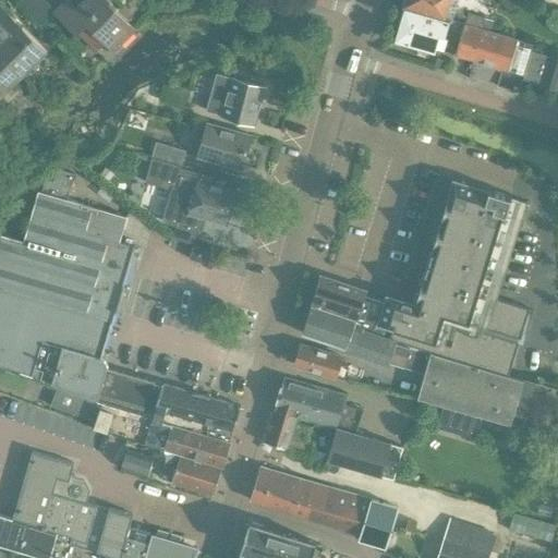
[(112,50),(133,29),(106,2),(108,1),(106,0),(80,0),(73,7),(67,0),(61,0),(51,10),(74,33),(85,23),(112,50)]
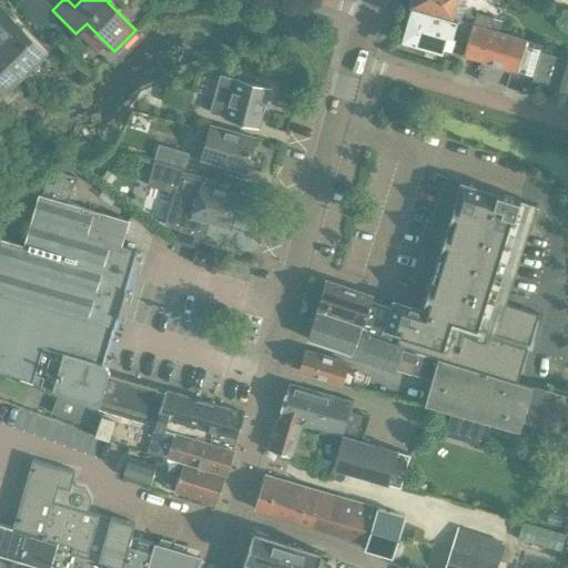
[(412,0),(411,7),(458,20),(464,0),(412,0)]
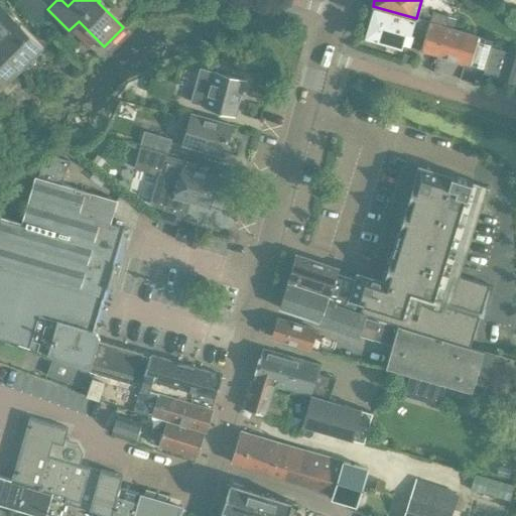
[(0,50),(18,70),(41,47),(0,4),(0,50)]
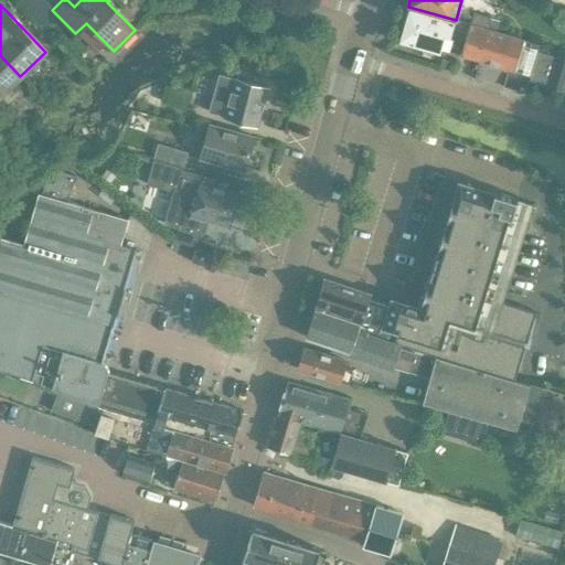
[(456,20),(408,7),(406,6),(396,41),(438,54),(444,34),(449,35),(450,32),(465,36),(468,23),(456,20)]
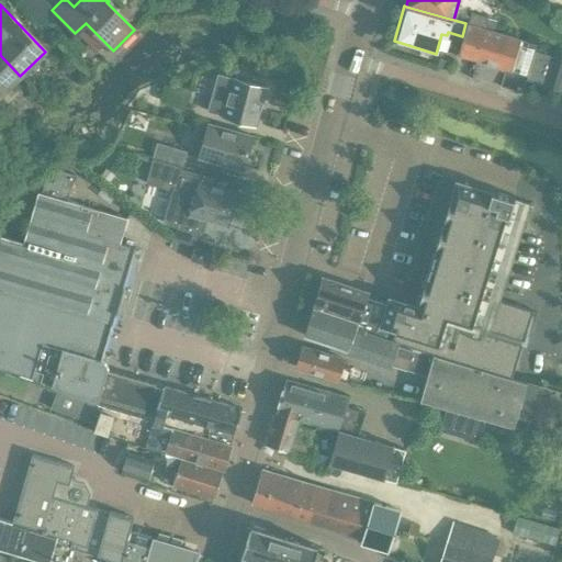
[(465,23),(462,36),(457,54),(509,69),(518,38),(491,31),(494,20),(469,12),(465,23)]
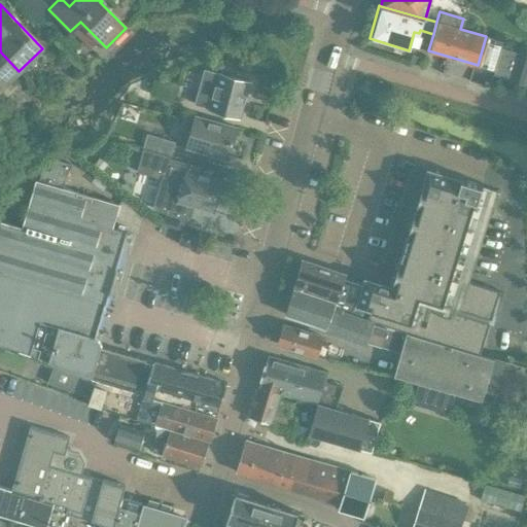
[(526,48),(520,47),(519,51),(500,46),(492,74),(526,84),(526,48)]
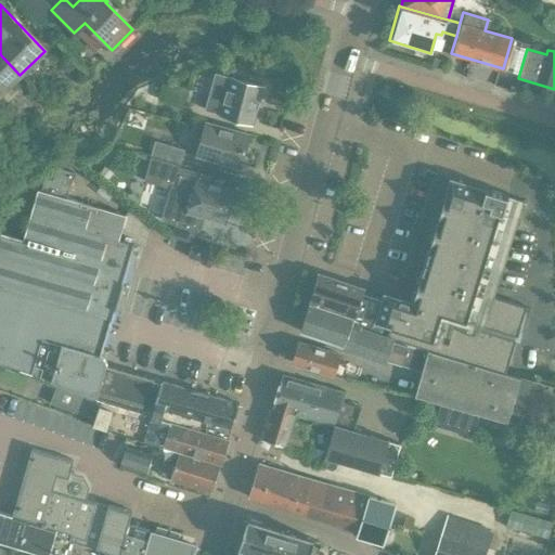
[(0,93),(20,75),(0,54),(0,93)]
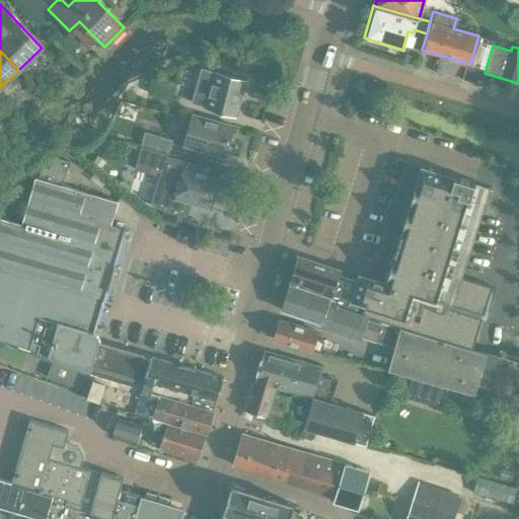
[(191,102),(235,116),(245,81),(200,68),(191,102)]
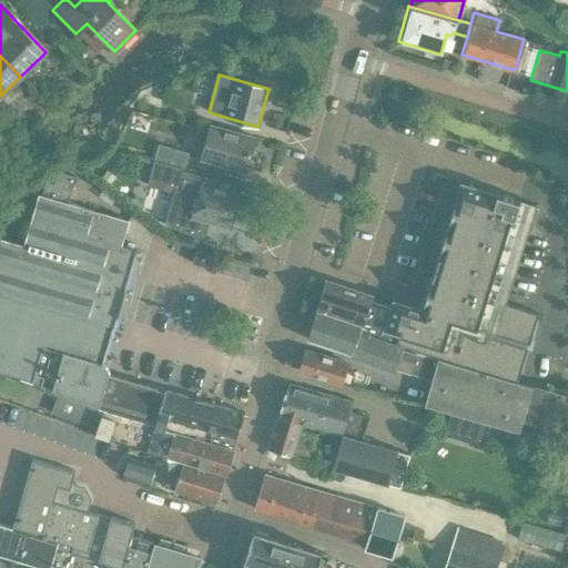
[(245,170),(255,138),(210,124),(208,132),(198,129),(195,138),(205,141),(201,158),(245,170)]
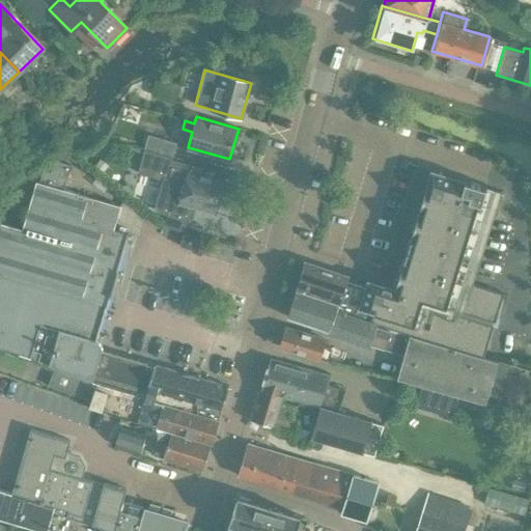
[(176,143),(148,135),(144,148),(172,157),(176,143)]
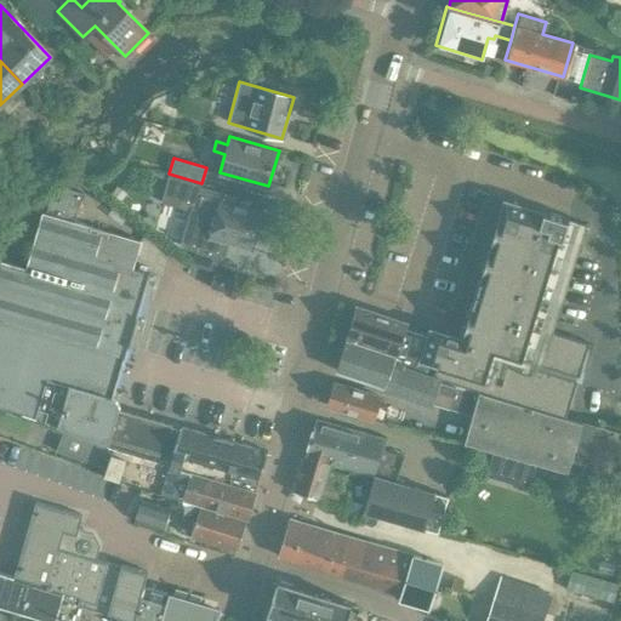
[(169,176),(161,201),(195,212),(186,248),(195,251),(192,265),(215,272),(220,257),(221,258),(226,241),(250,248),(251,245),(256,243),(258,235),(255,231),(261,211),(235,204),(238,197),(200,187),(200,184),(169,176)]
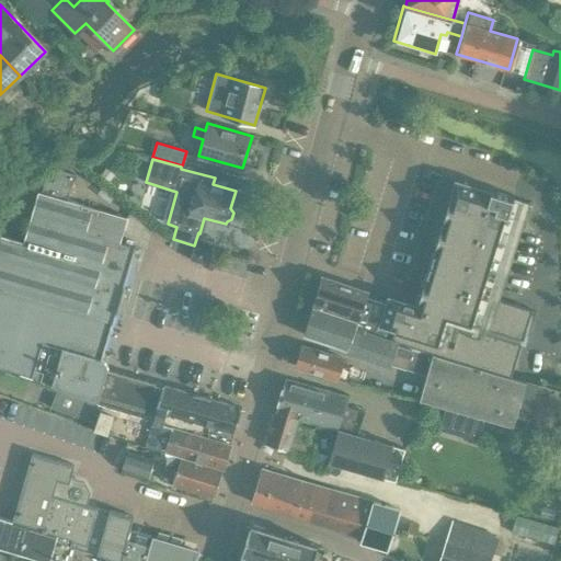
[(0,364),(43,377),(41,382),(57,388),(110,407),(112,400),(155,413),(163,384),(140,377),(119,370),(106,367),(107,364),(100,362),(134,247),(119,242),(127,217),(93,207),(67,201),(70,190),(75,175),(57,170),(53,182),(45,180),(42,193),(36,191),(22,241),(0,235),(0,364)]
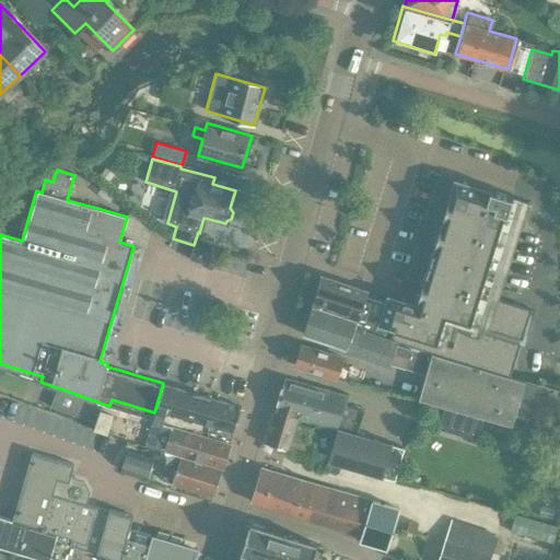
[(364,326),(363,328),(398,340),(397,343),(510,377),(512,370),(531,308),(528,308),(498,299),(527,202),(512,198),(455,181),(416,305),(387,296),(385,302),(382,301),(373,329),(364,326)]
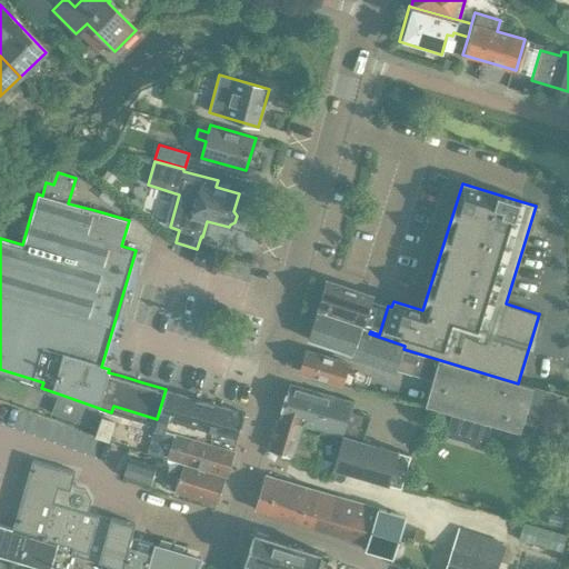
[(207,268),(211,255),(197,249),(192,263),(207,268)]
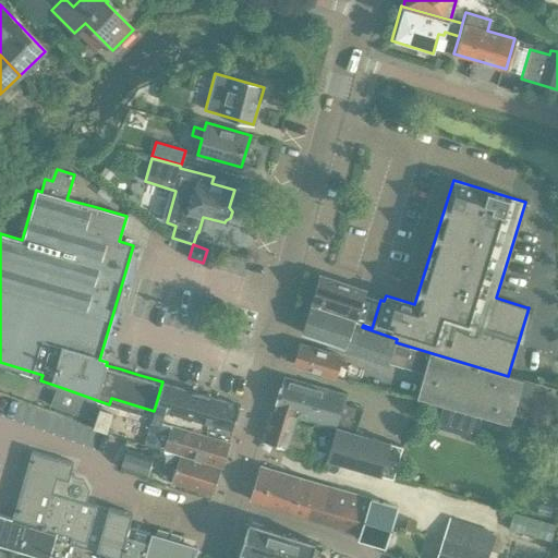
[(319,276),(312,303),(354,317),(352,324),(362,327),(363,325),(372,328),(380,300),(365,295),(366,291),(325,278),(319,276)]
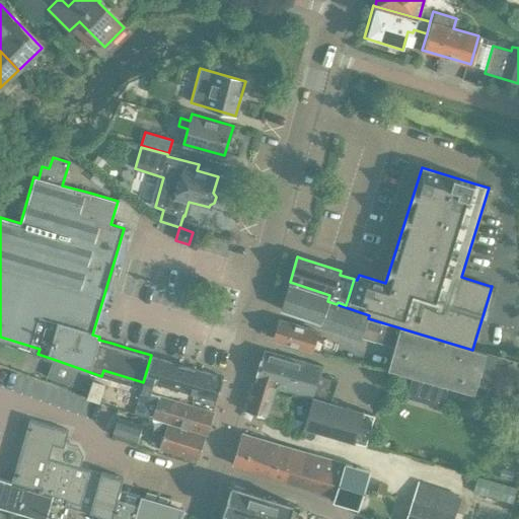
[(290,282),(281,309),(359,336),(393,347),(387,368),(473,393),(483,362),(486,354),(472,350),(368,318),(369,315),(337,304),(327,301),(329,295),(290,282)]
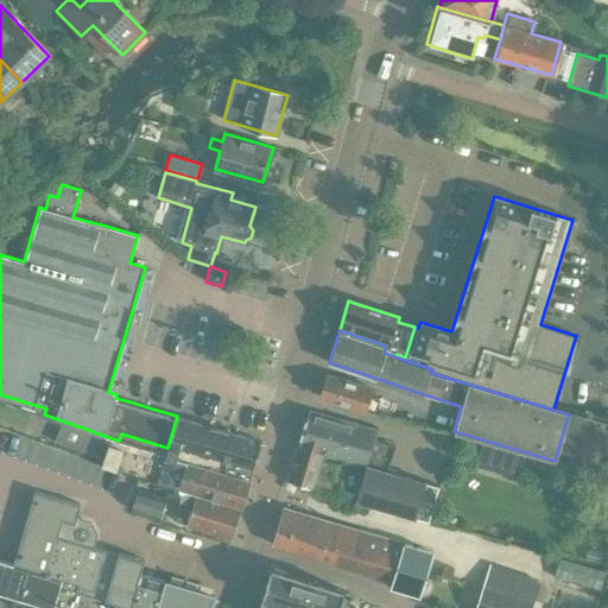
[(320,396),(341,403),(373,412),(375,411),(379,399),(375,398),(377,396),(368,393),(371,387),(325,373),(320,396)]
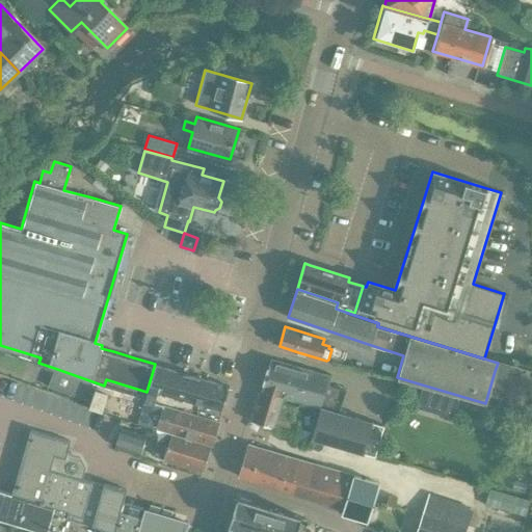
[(260,391),(281,396),(337,413),(344,390),(325,384),(328,375),(269,358),(260,391)]
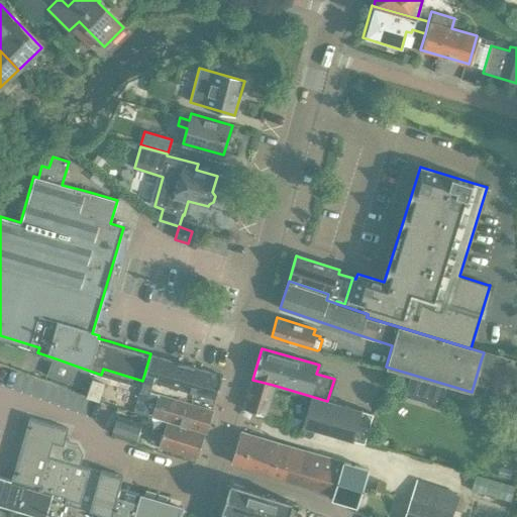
[(101,375),(212,408),(222,375),(150,353),(142,381),(103,369),(101,375)]
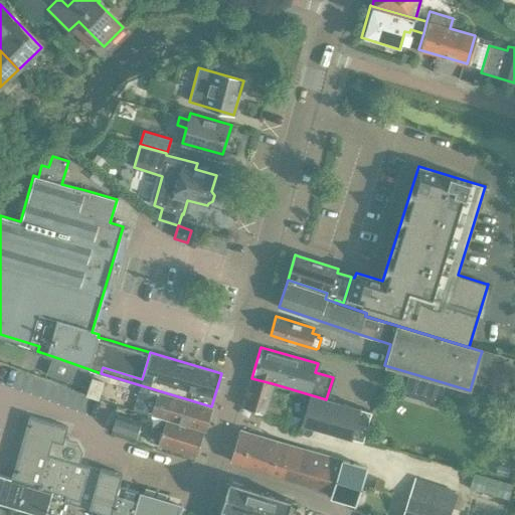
[(47,371),(46,374),(76,385),(74,389),(88,394),(134,408),(157,414),(204,428),(211,406),(101,373),(52,356),(47,371)]
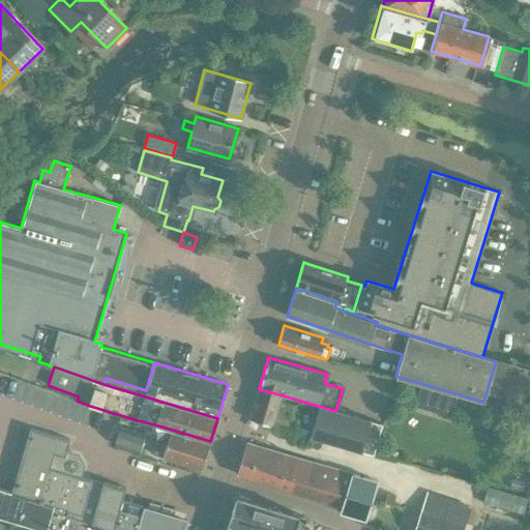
[(459,398),(420,386),(414,408),(452,419),(459,398)]
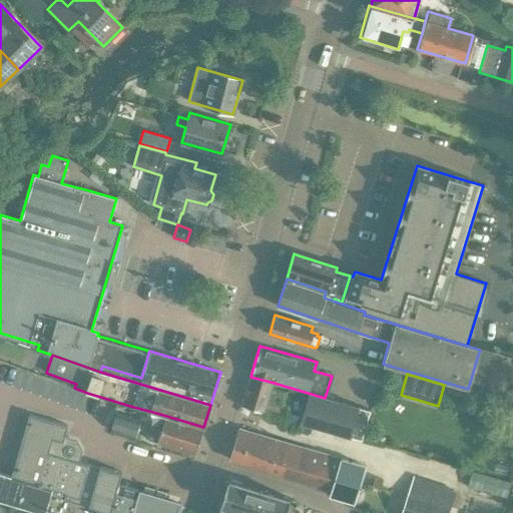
[(271,382),(250,377),(242,406),(268,414),(284,418),(288,404),(279,402),(282,393),(269,389),(271,382)]
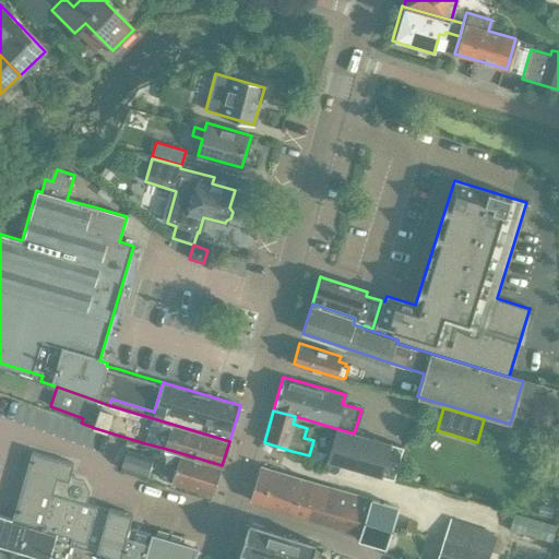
[(328,454),(326,460),(329,461),(379,476),(381,471),(394,474),(402,451),(389,447),(335,431),(328,454)]
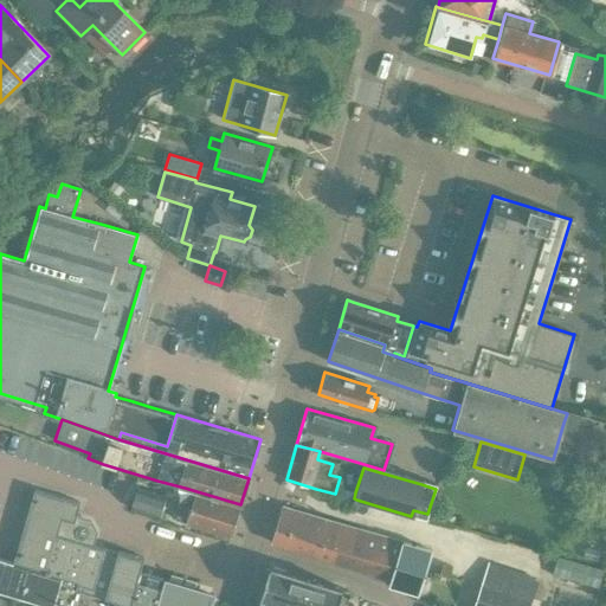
[(160,517),(166,497),(137,488),(131,508),(160,517)]
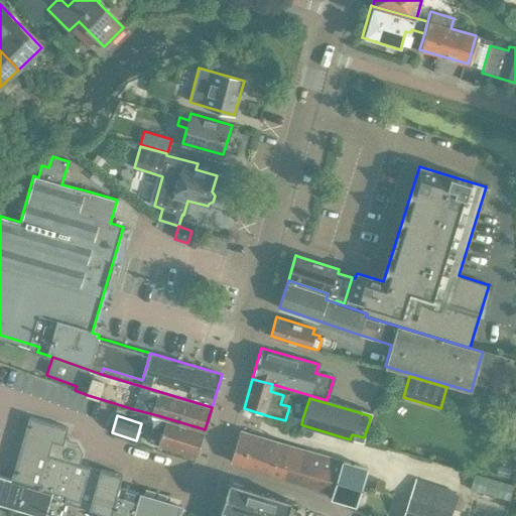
[(29,417),(11,479),(36,487),(65,495),(62,501),(110,515),(118,488),(121,476),(75,463),(78,454),(74,445),(63,442),(68,428),(29,417)]
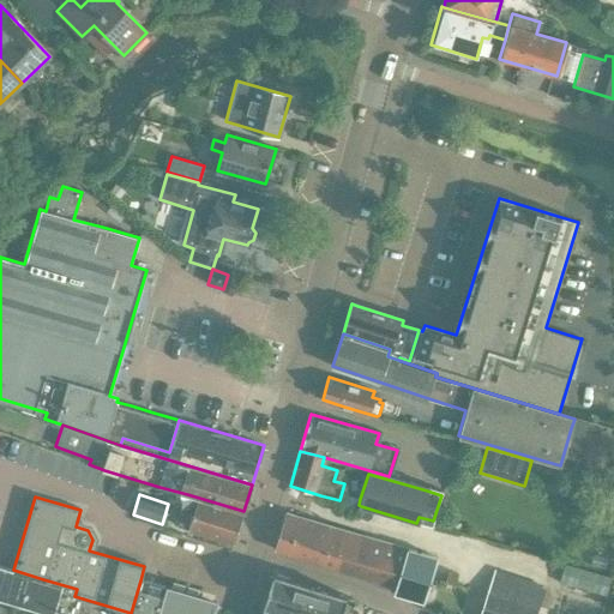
[(233,543),(242,515),(198,500),(193,516),(179,511),(174,524),(233,543)]
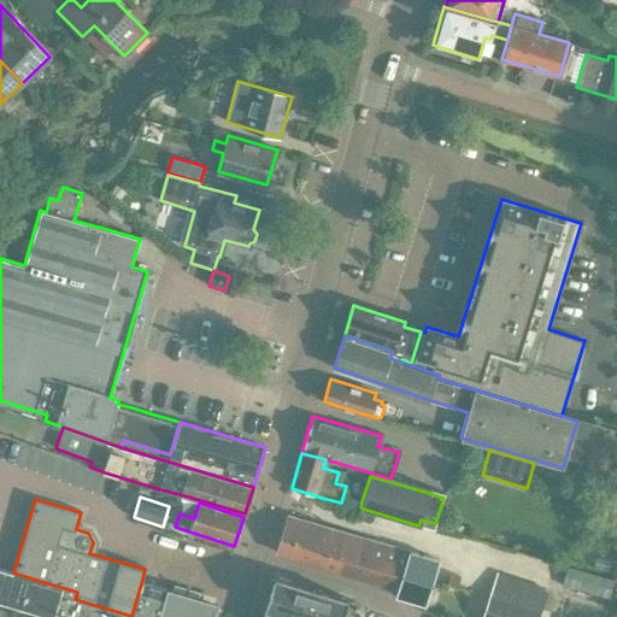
[(425,605),(439,562),(288,515),(277,554),(397,592),(395,595),(425,605)]
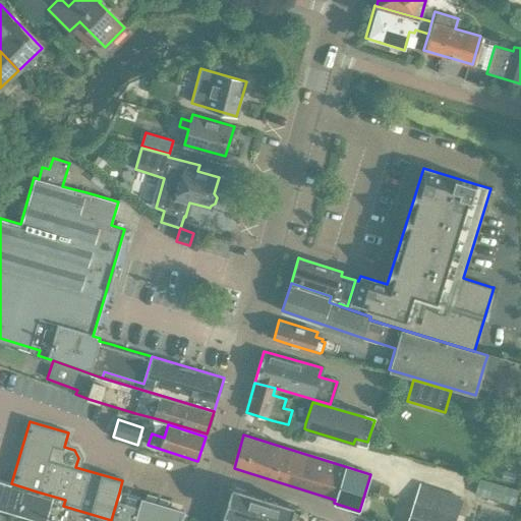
[(478,479),(474,495),(514,505),(518,489),(478,479)]
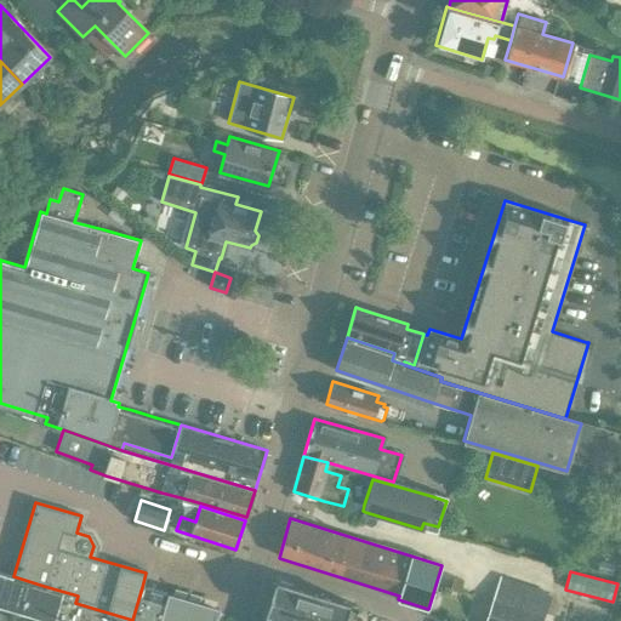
[(135,620),(132,620),(75,603),(78,596),(44,586),(13,576),(13,579),(0,574),(0,605),(55,620),(53,620),(135,620)]
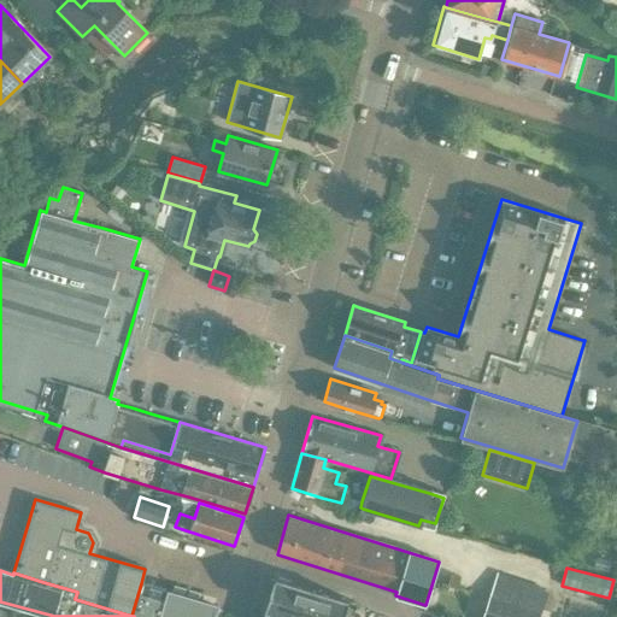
[(497,573),(482,616),(539,616),(547,593),(542,592),(544,588),(497,573)]
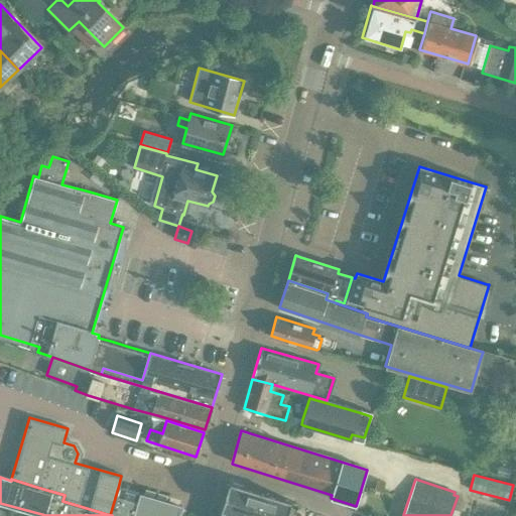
[(287,515),(292,502),(229,482),(221,508),(222,509),(220,515),(287,515)]
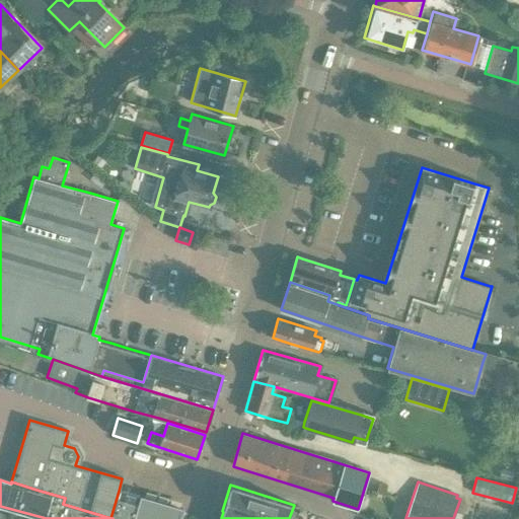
[(110,518),(113,518),(177,518),(180,507),(119,491),(110,518)]
